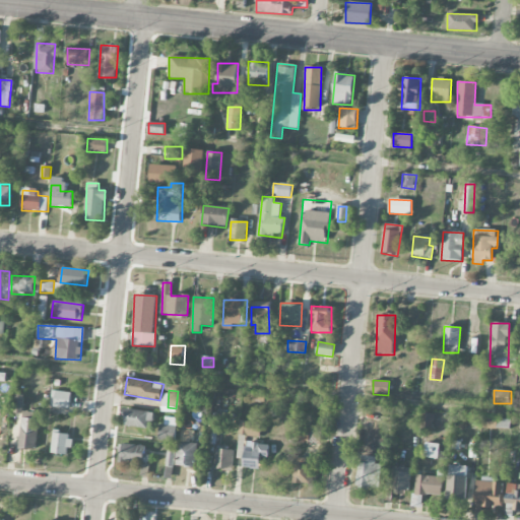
[(51,407),(70,408),(71,392),(52,391),(51,407)]
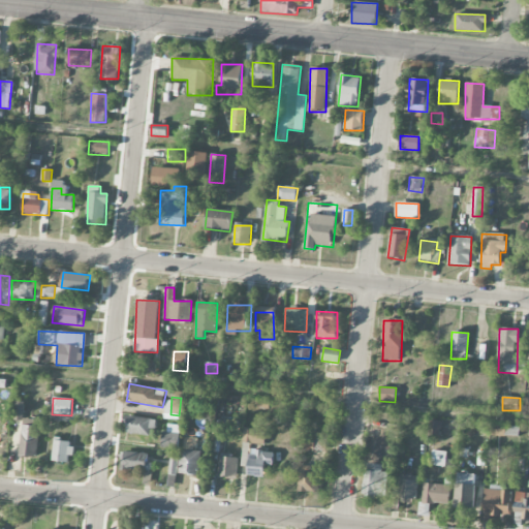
[(125,434),(154,435),(155,418),(126,417),(125,434)]
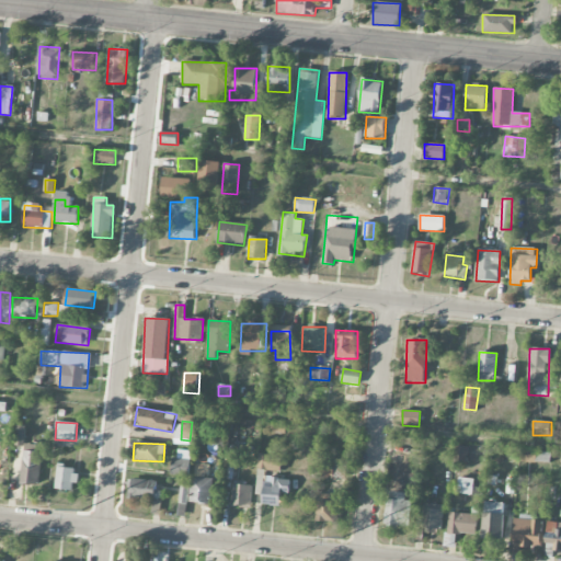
[(41,445),(23,445),(22,485),(39,485),(41,445)]
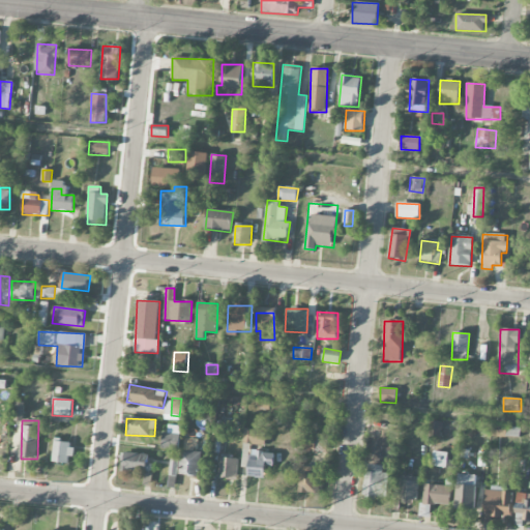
[(441,437),(441,421),(431,421),(431,436),(441,437)]
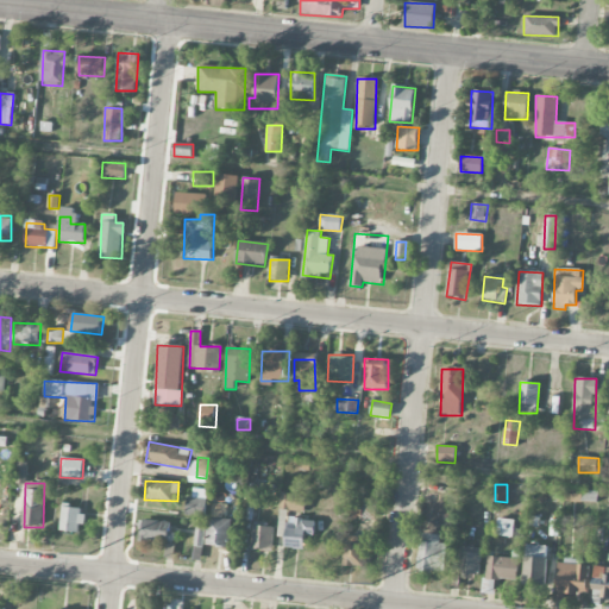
[(206,489),(193,489),(193,497),(187,497),(186,516),(206,516),(206,489)]
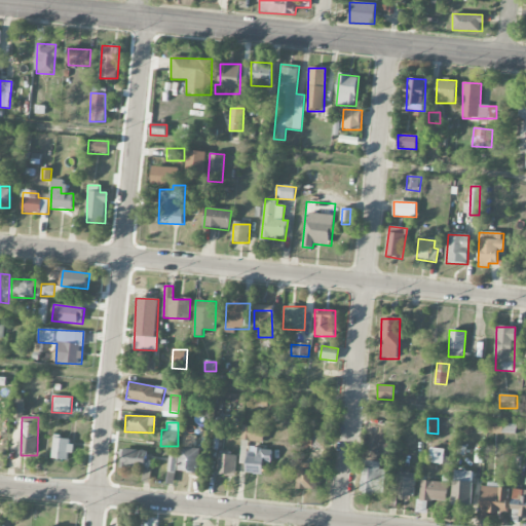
[(501,423),(489,423),(489,434),(517,434),(517,424),(501,424),(501,423)]
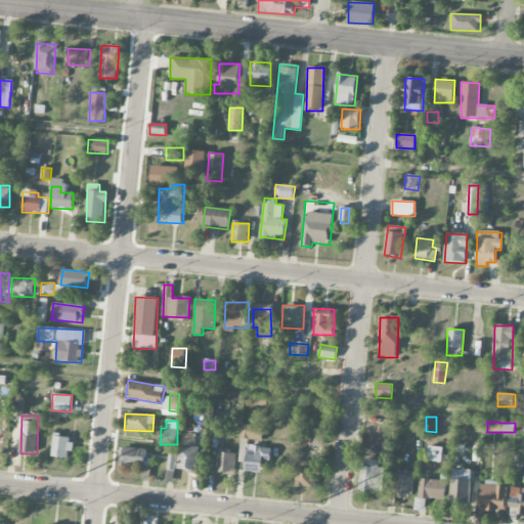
[(211,436),(220,437),(222,424),(213,423),(211,436)]
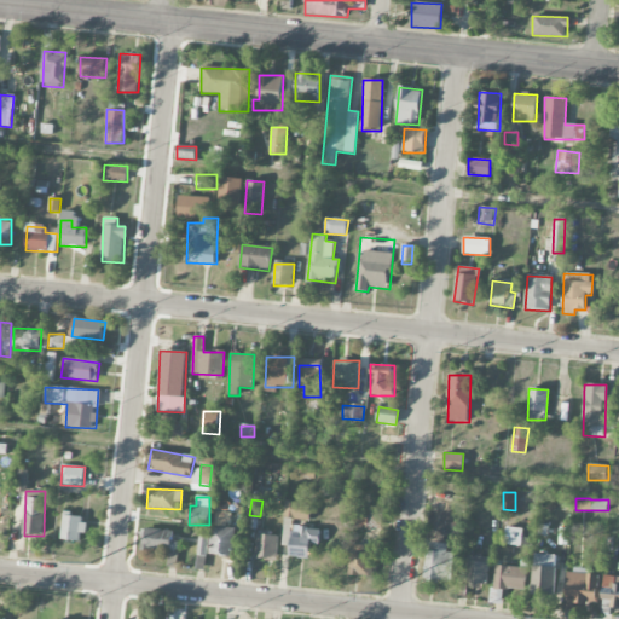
[(353,527),(381,528),(381,514),(369,514),(370,505),(354,504),(353,527)]
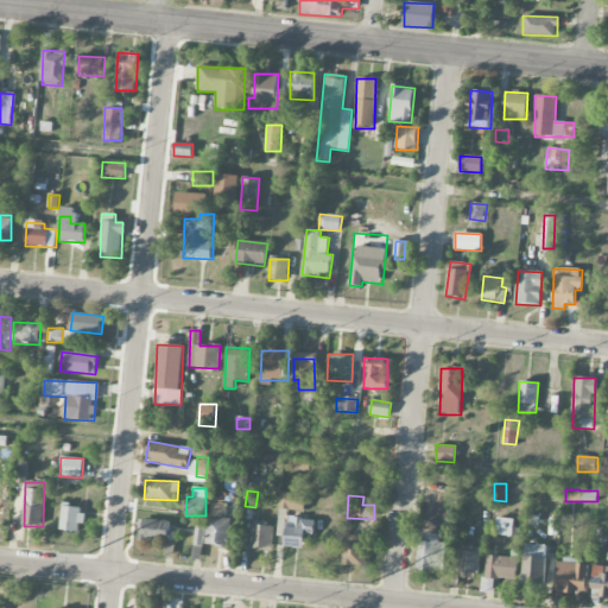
[(82,532),(84,508),(62,507),(61,530),(82,532)]
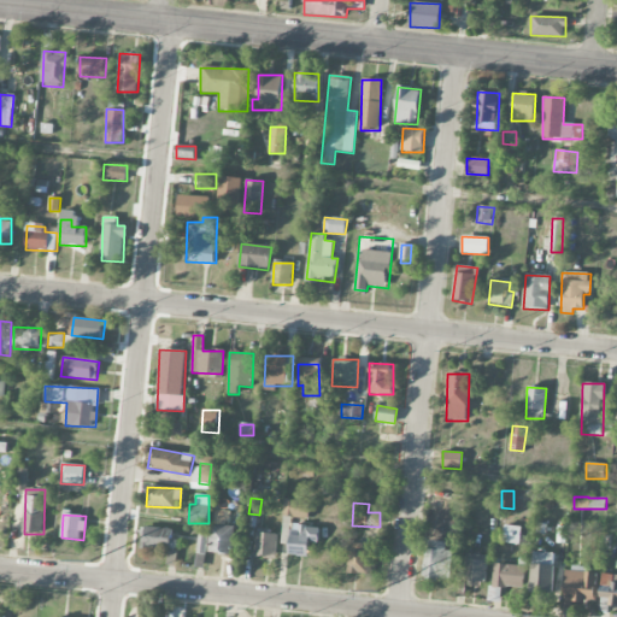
[(234,527),(210,526),(210,553),(233,554),(234,527)]
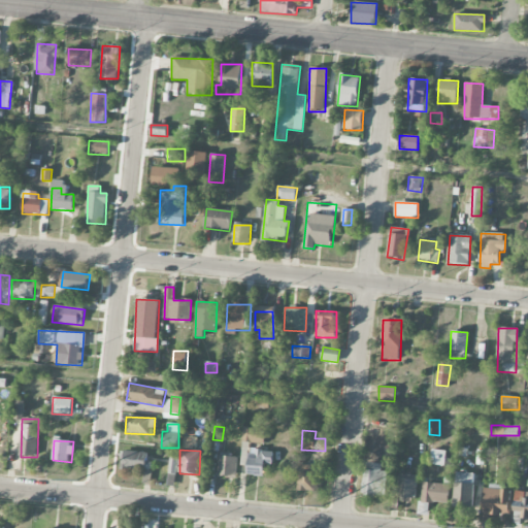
[(121,467),(146,469),(147,453),(122,451),(121,467)]
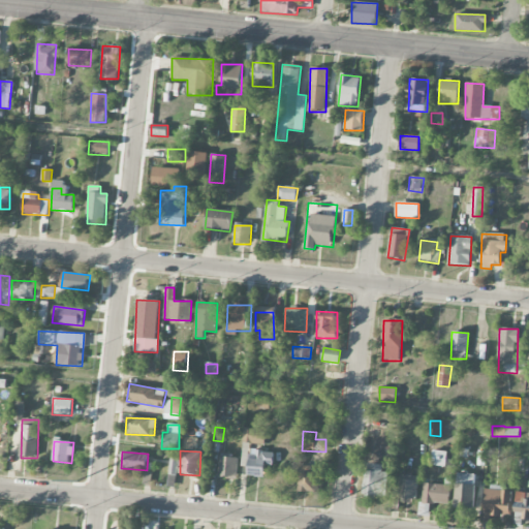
[(249,452),(247,476),(265,477),(265,465),(273,465),(273,453),(249,452)]
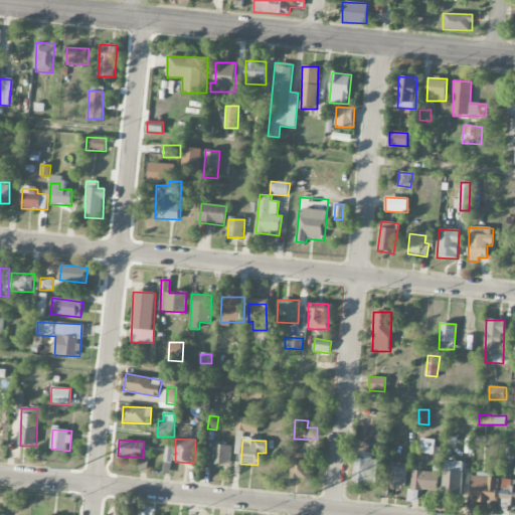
[(435,440),(420,440),(420,454),(435,454),(435,440)]
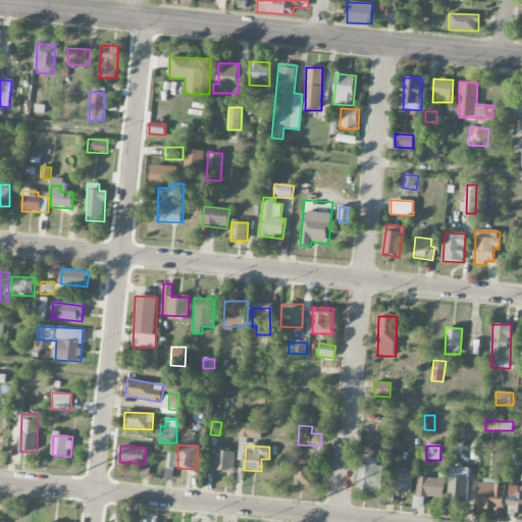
[(233,472),(235,452),(216,451),(216,471),(233,472)]
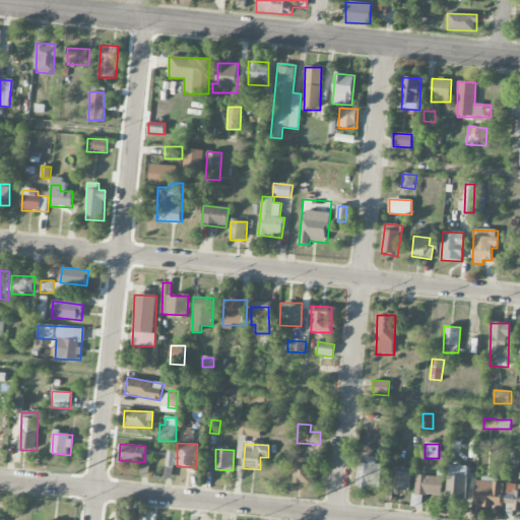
[(174,479),(174,450),(167,450),(166,478),(174,479)]
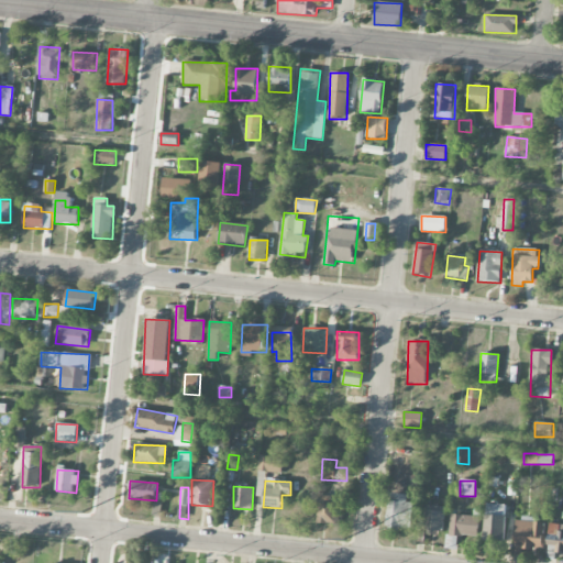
[(414,504),(408,504),(408,494),(388,494),(387,529),(412,530),(414,504)]
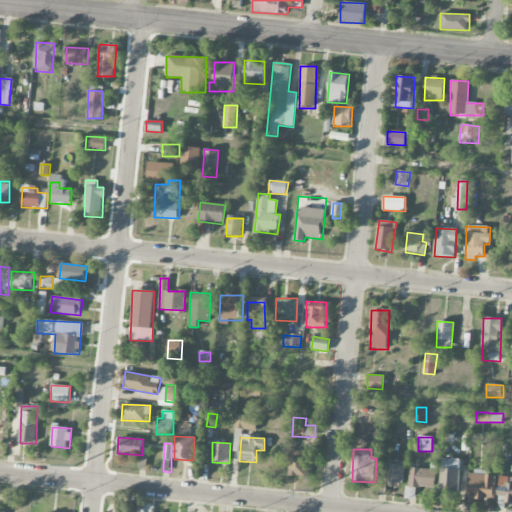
[(288,453),(289,476),(307,476),(306,453),(288,453)]
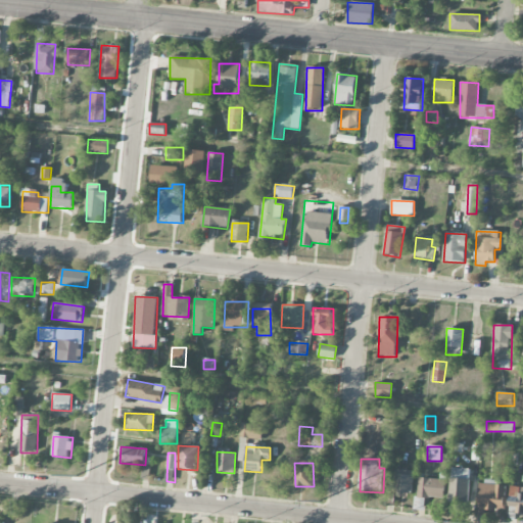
[(469,504),(470,469),(450,468),(449,503),(469,504)]
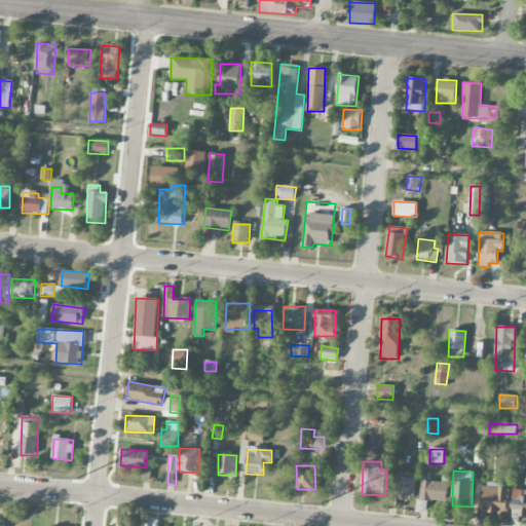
[(416,474),(399,472),(395,497),(413,499),(416,474)]
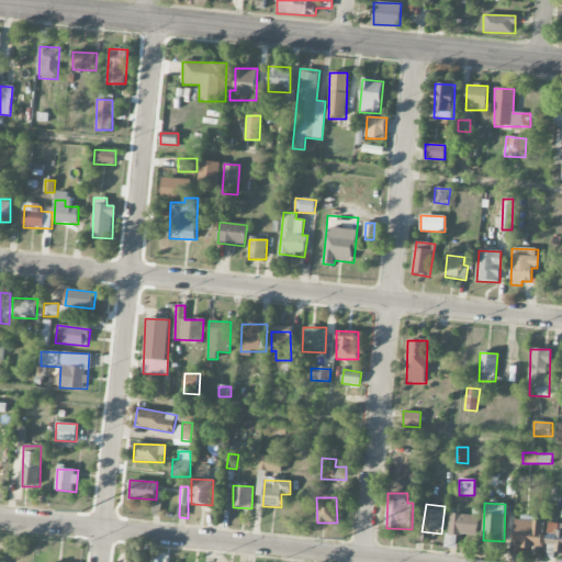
[(478,536),(479,516),(448,514),(447,548),(456,549),(457,535),(478,536)]
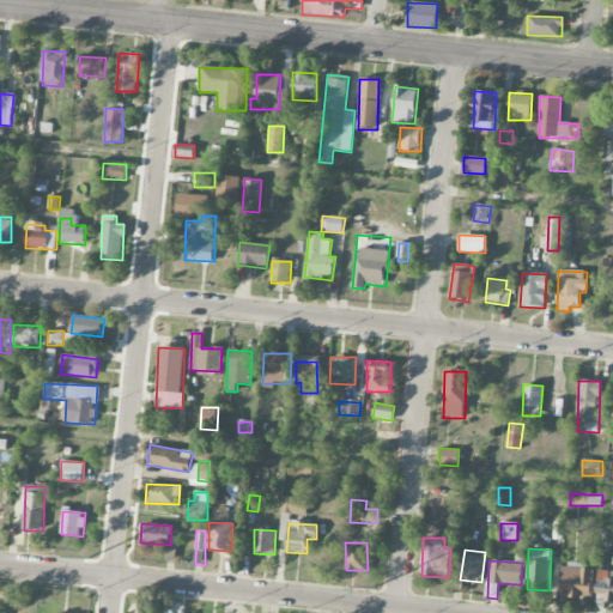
[(560,598),(593,599),(594,569),(562,568),(560,598)]
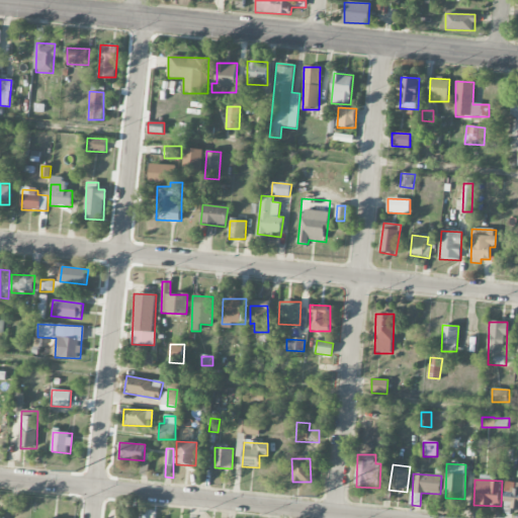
[(504,508),(517,509),(517,483),(506,483),(504,508)]
